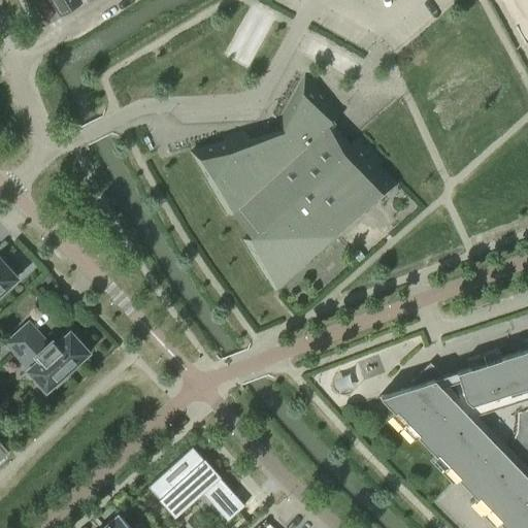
[(51,0),(60,14),(80,1),(79,0),(51,0)]
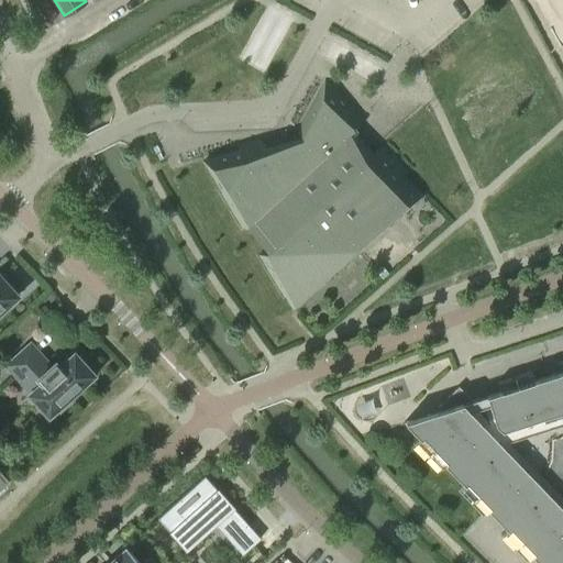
[(239,150),(203,161),(222,191),(221,194),(242,229),(250,223),(269,246),(258,255),(284,298),(287,297),(294,308),(333,272),(335,274),(359,253),(357,251),(422,196),(404,176),(409,170),(385,146),(371,154),(350,131),(363,122),(326,79),(297,131),(304,139),(278,162),(275,157),(260,140),(238,146),(239,150)]
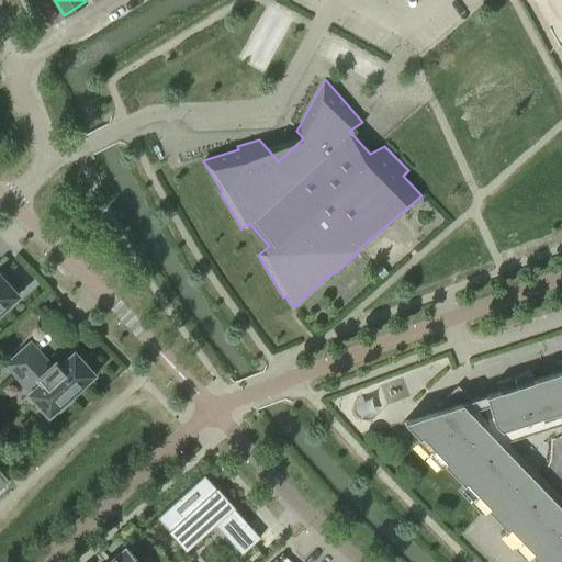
[(379,265),(372,270),(380,279),(386,273),(379,265)]
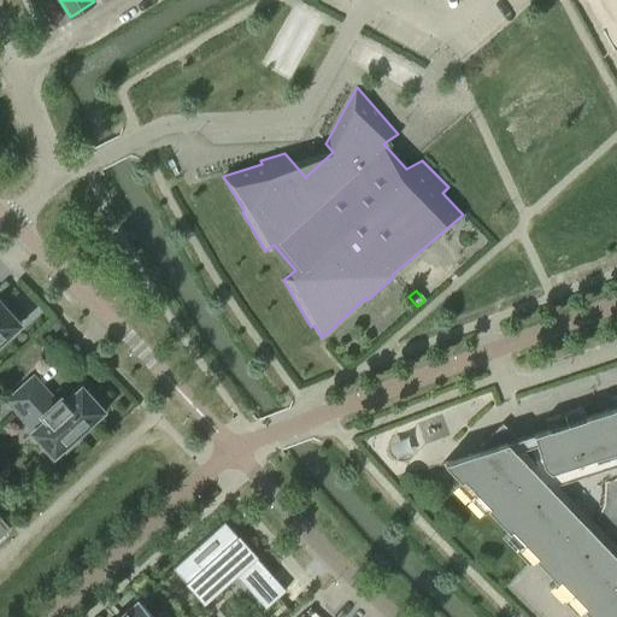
[(0,341),(19,324),(0,303),(0,341)]
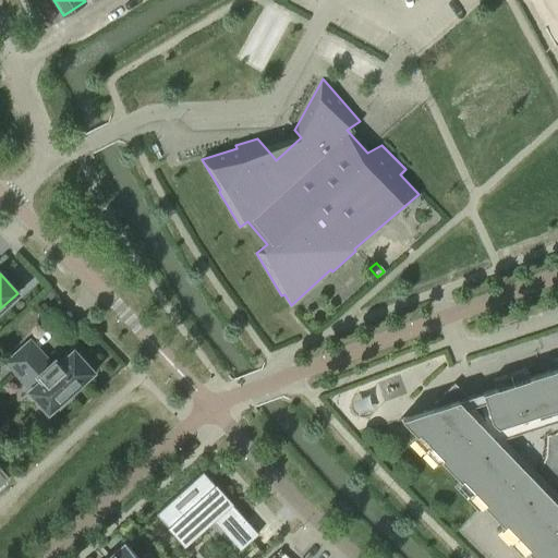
[(29,340),(5,362),(31,389),(28,391),(48,413),(50,411),(52,413),(71,397),(69,393),(93,372),(73,350),(58,363),(53,359),(49,363),(29,340)]
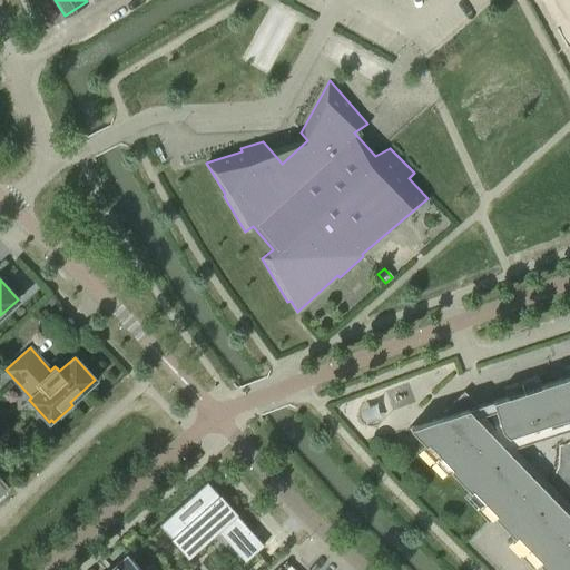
[(569,569),(569,365),(564,367),(567,376),(541,384),(538,376),(503,387),(505,395),(477,405),(464,391),(443,412),(446,415),(409,426),(410,428),(424,442),(418,449),(443,475),(450,469),(469,489),(462,495),(488,521),(494,516),(513,536),(507,541),(532,568),(539,561),(546,569),(569,569)]
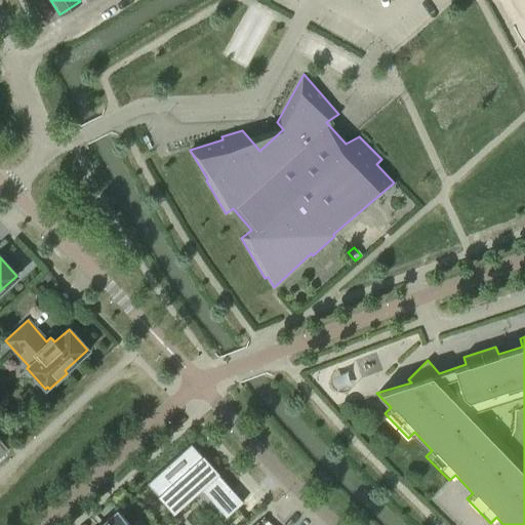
[(242,502),(217,475),(218,474),(202,455),(201,456),(190,444),(146,484),(157,496),(156,496),(172,515),(200,490),(225,518),(242,502)]
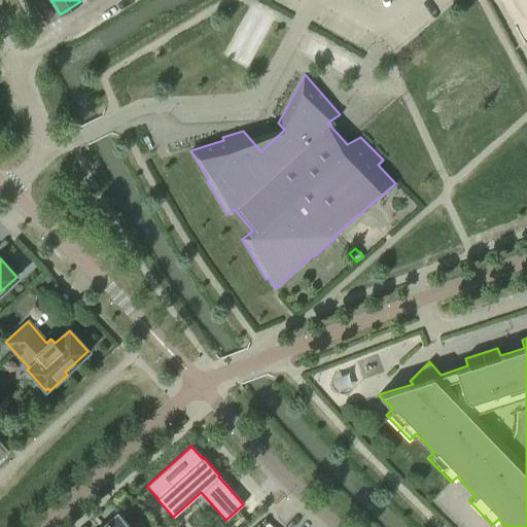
[(116,514),(101,526),(144,526),(139,521),(133,526),(131,526),(116,511),(115,512),(116,514)]
